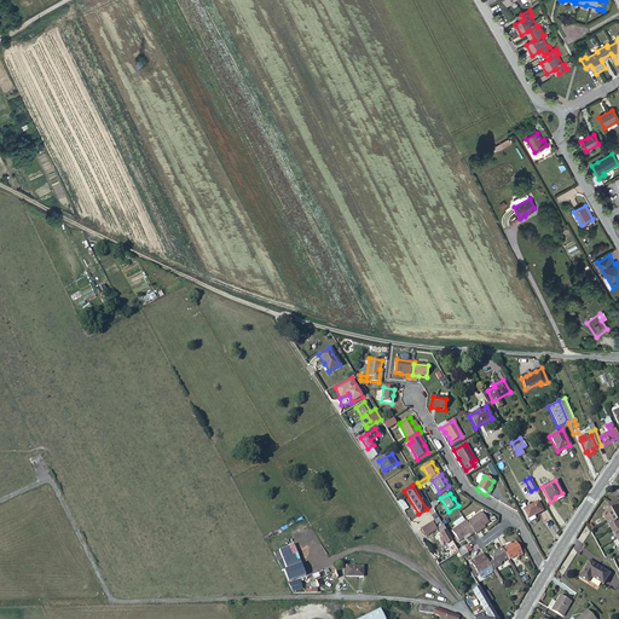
[(602,514),(606,520),(618,512),(618,508),(617,505),(618,504),(615,499),(603,507),(607,512),(602,514)]
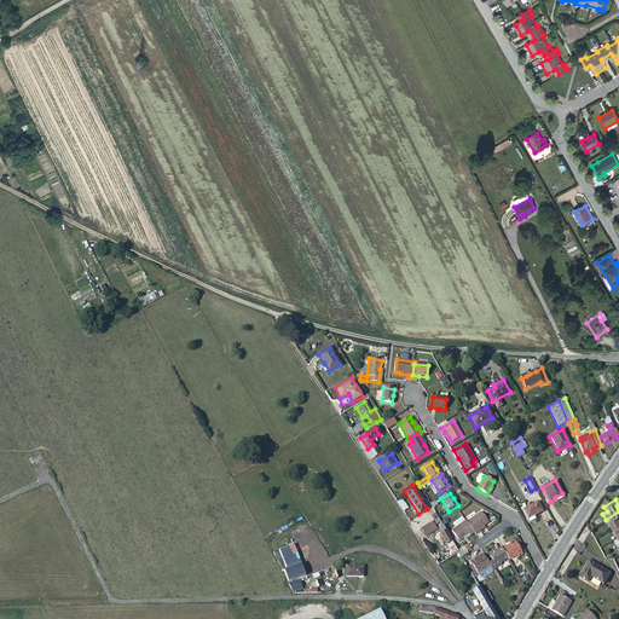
[(438,501),(431,504),(434,510),(440,505),(438,501)]
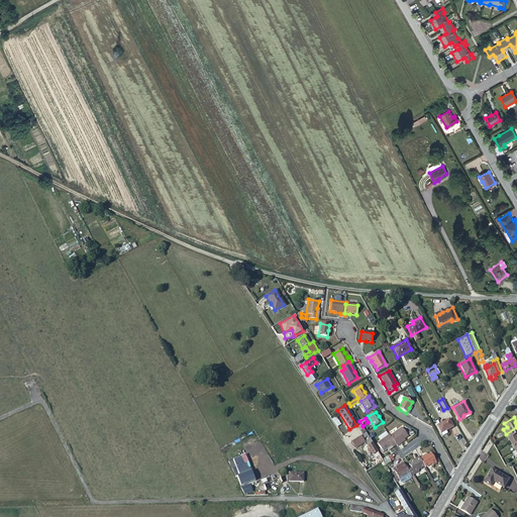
[(452,427),(448,419),(436,426),(442,436),(446,434),(445,431),(452,427)]
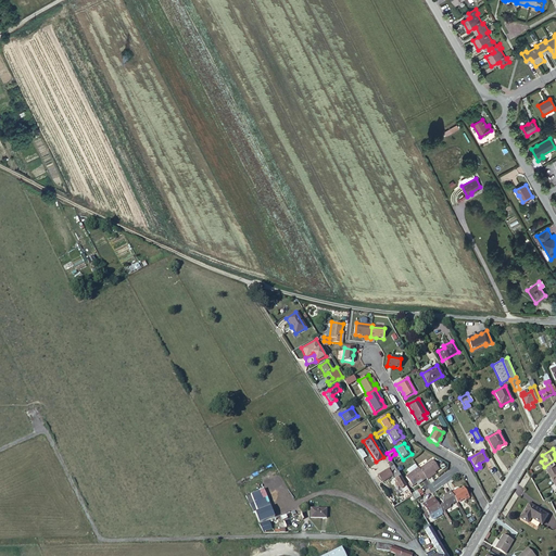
[(555,459),(544,467),(548,476),(555,470),(555,467),(555,466),(555,459)]
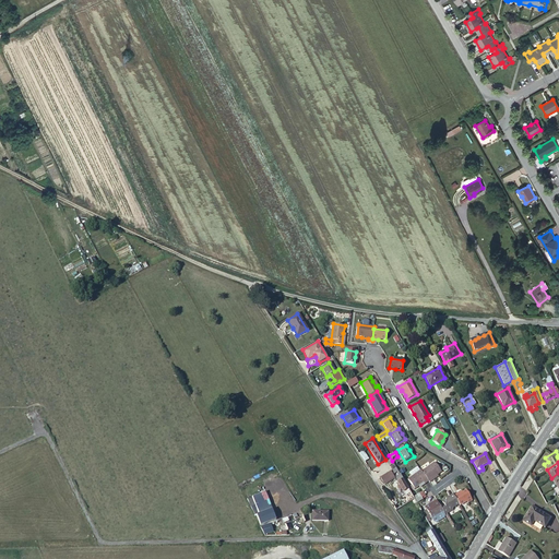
[(428,482),(429,483),(432,480),(431,478),(437,475),(440,472),(433,463),(421,472),(428,482)]
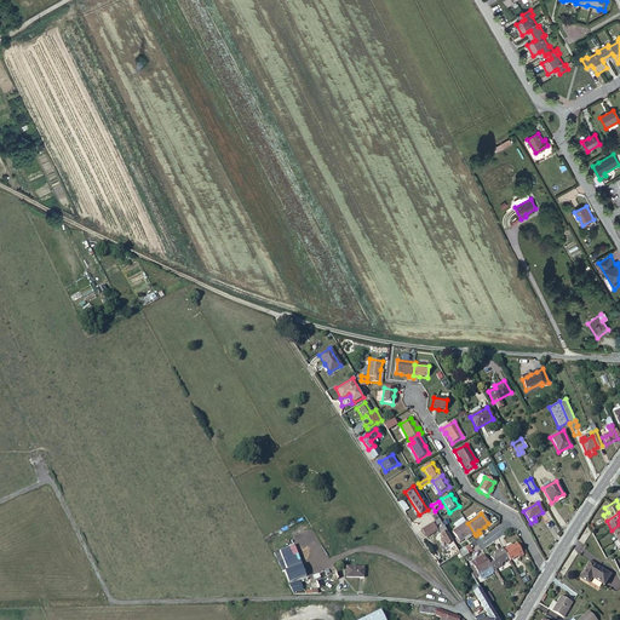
[(426,538),(438,530),(434,522),(422,529),(426,538)]
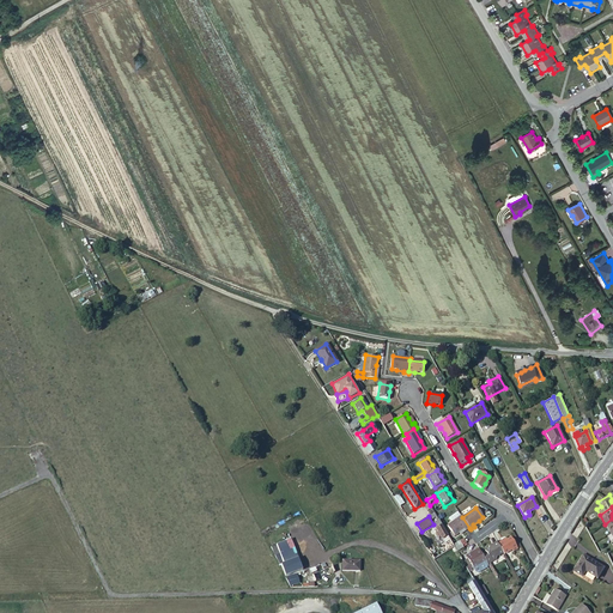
[(462,517),(461,516),(447,526),(454,536),(459,533),(463,529),(465,530),(469,528),(462,517)]
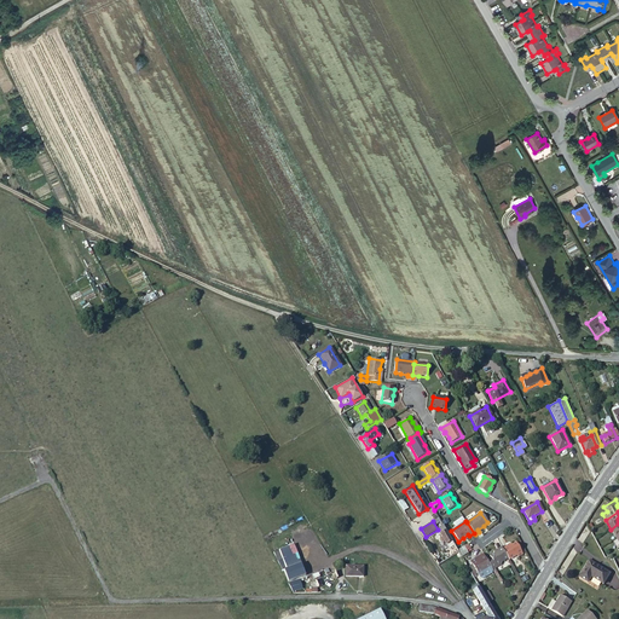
[(449,549),(455,545),(443,525),(439,528),(439,530),(441,533),(440,534),(441,537),(440,539),(441,542),(444,541),(449,549)]
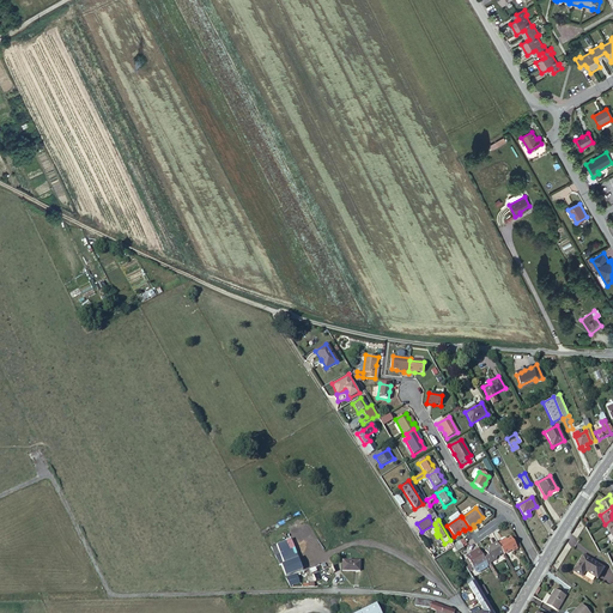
[(502,552),(503,553),(509,551),(515,546),(510,538),(507,540),(505,538),(502,539),(503,541),(498,545),(502,552)]
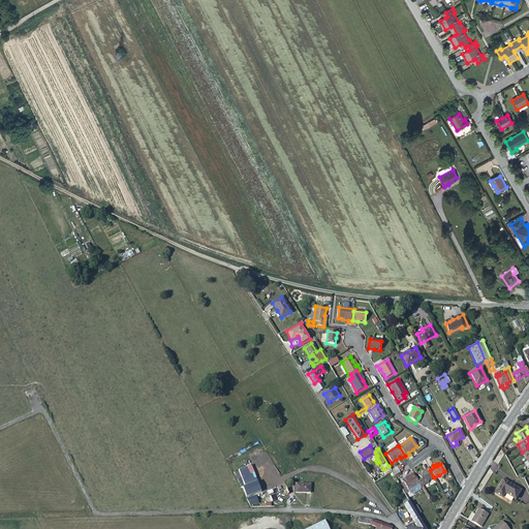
[(392,471),(395,476),(400,472),(400,471),(397,466),(391,470),(392,471)]
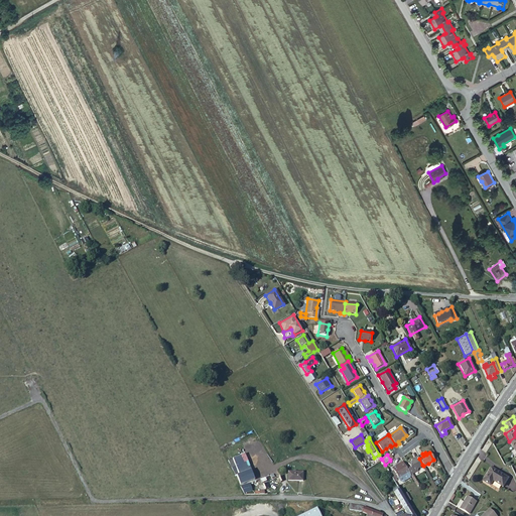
[(363,467),(365,471),(382,460),(381,459),(380,457),(376,460),(377,462),(375,463),(374,460),(363,467)]
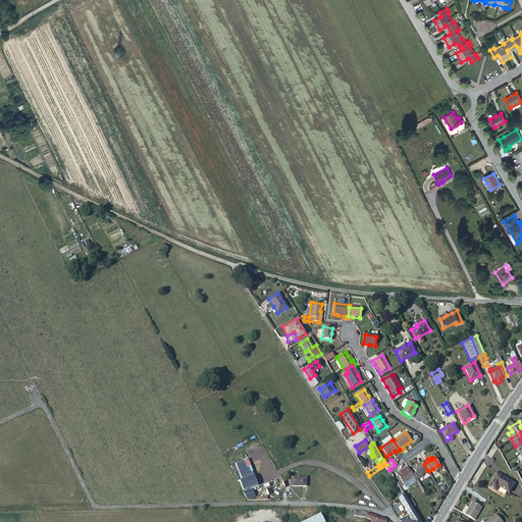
[(410,471),(415,479),(417,478),(416,476),(422,473),(427,470),(424,464),(423,462),(418,465),(412,469),(413,470),(410,471)]
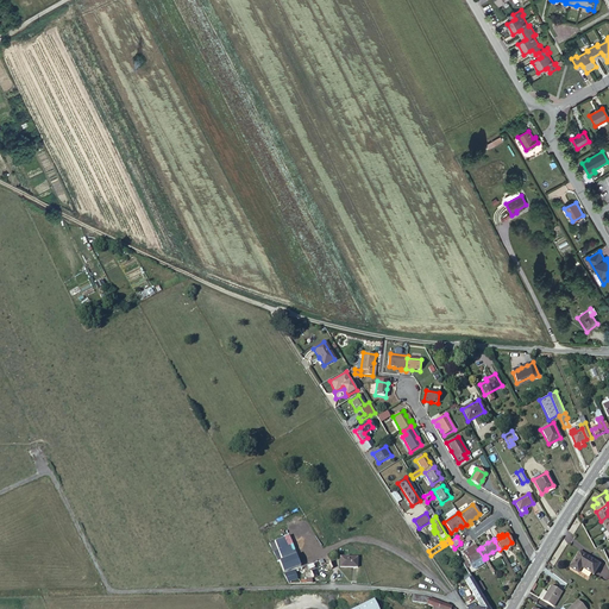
[(281,550),(286,573),(294,571),(299,569),(294,545),(281,550)]
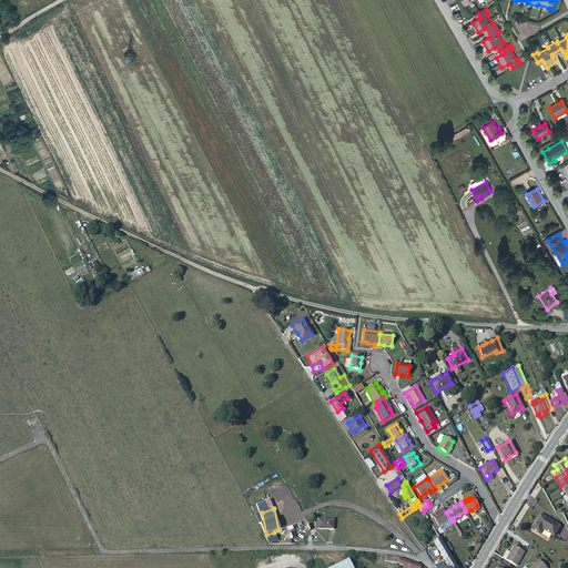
[(450,525),(452,521),(446,513),(444,510),(439,514),(438,511),(436,513),(436,515),(428,519),(433,528),(437,526),(439,529),(442,530),(450,525)]
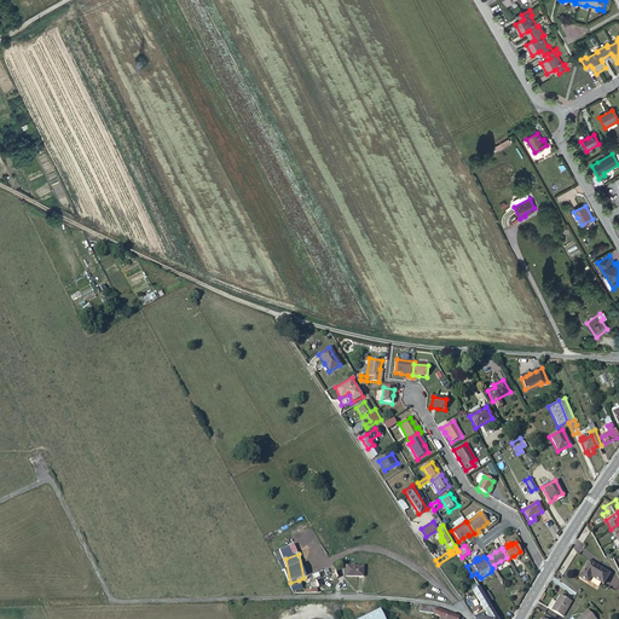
[(588,561),(578,577),(586,582),(590,577),(602,584),(608,574),(588,561)]
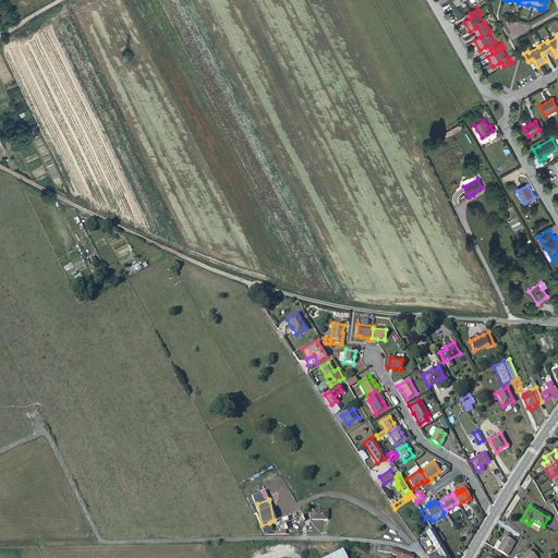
[(312,510),(312,519),(326,520),(327,510),(318,510),(316,510),(312,510)]
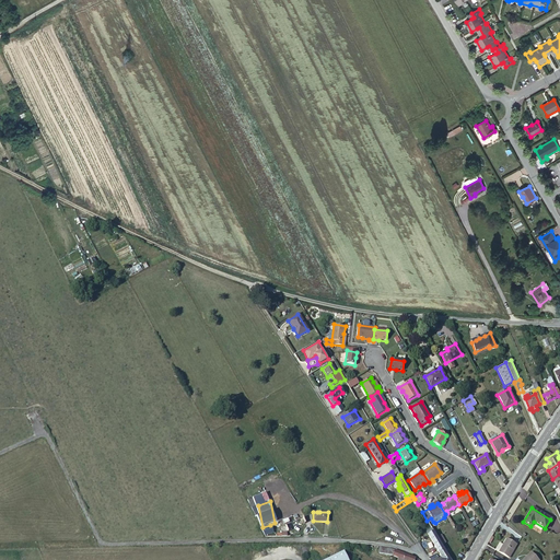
[(295,514),(287,517),(289,522),(289,523),(284,525),(287,531),(305,523),(302,516),(298,518),(295,514)]
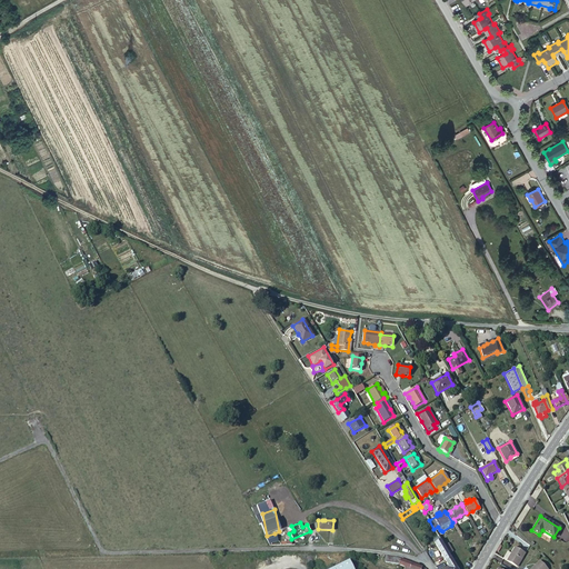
[(265,537),(268,543),(278,540),(275,533),(267,536),(265,537)]
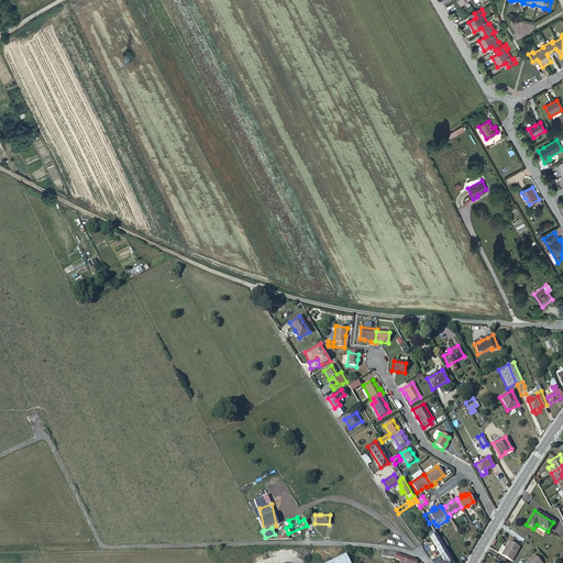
[(428,533),(430,537),(441,555),(446,552),(443,547),(439,539),(433,530),(430,532),(428,533)]
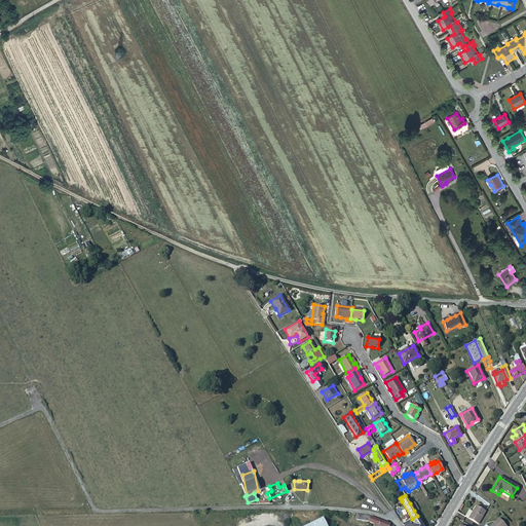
[(414,500),(410,503),(414,511),(418,509),(414,500)]
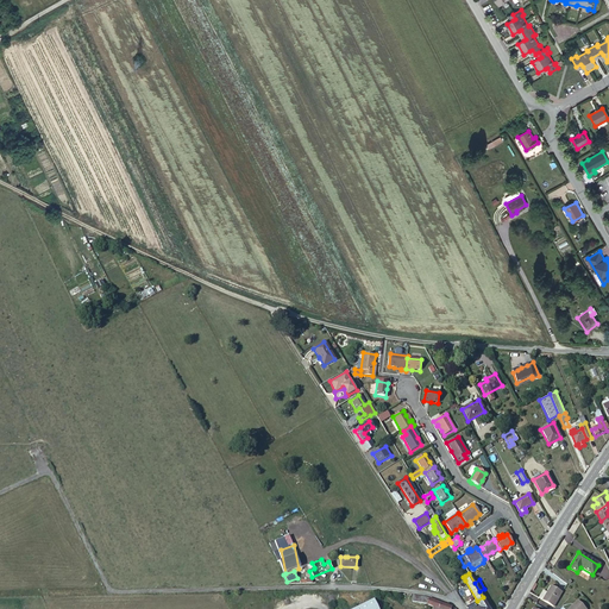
[(546,594),(542,601),(553,608),(563,594),(551,585),(546,594)]
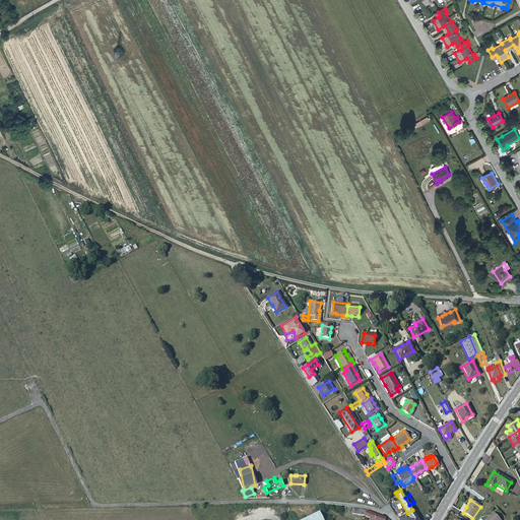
[(362,510),(352,508),(351,514),(365,516),(367,517),(370,518),(368,519),(388,519),(381,516),(373,513),(366,511),(362,510)]
